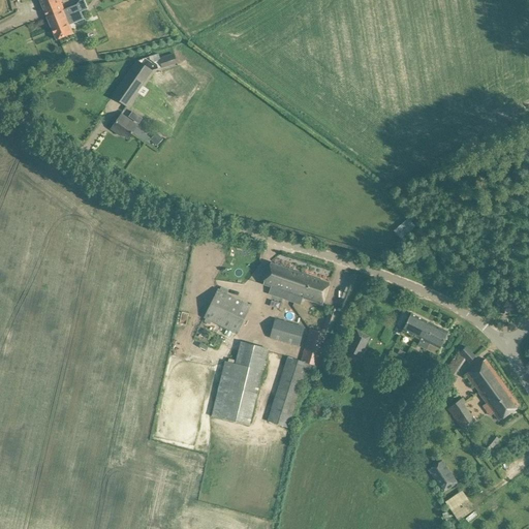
[(39,0),(47,17),(56,39),(73,33),(69,24),(83,18),(78,5),(64,10),(59,0),(39,0)]
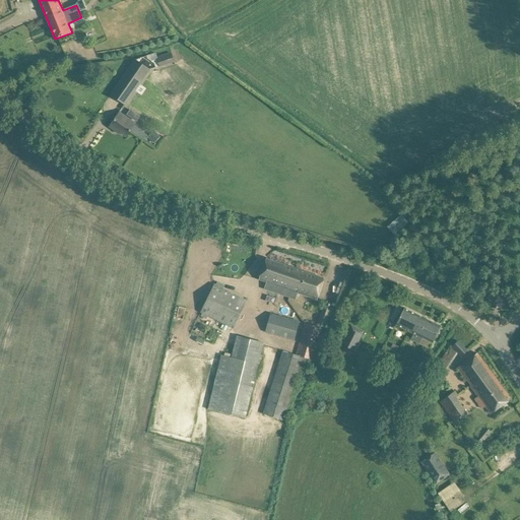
[(90,27),(95,42),(107,38),(102,23),(90,27)]
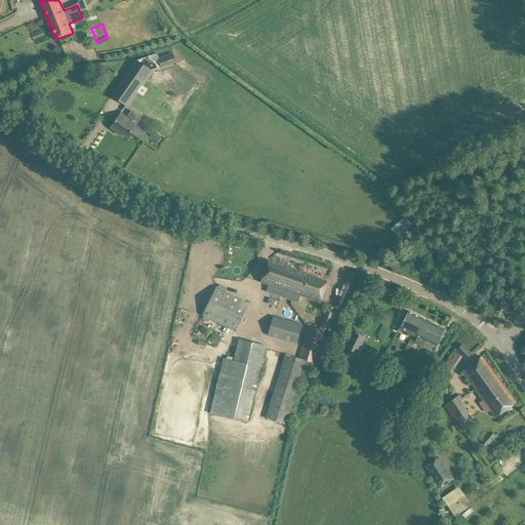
[(161,68),(175,63),(172,53),(158,57),(161,68)]
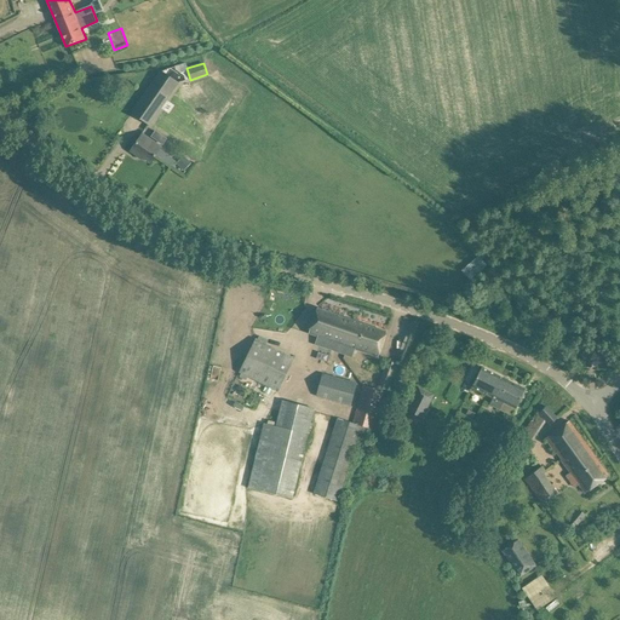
[(149,126),(179,82),(161,69),(131,113),(131,114),(149,126)]
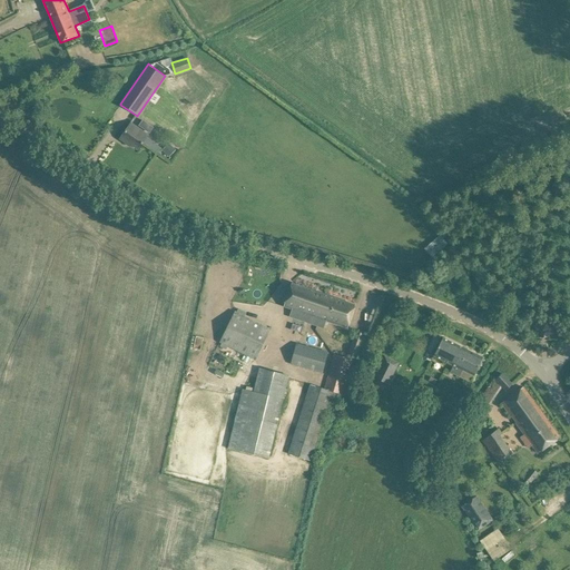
[(137,127),(135,129),(129,125),(120,138),(127,144),(128,143),(138,149),(143,143),(145,140),(147,137),(148,135),(137,127)]
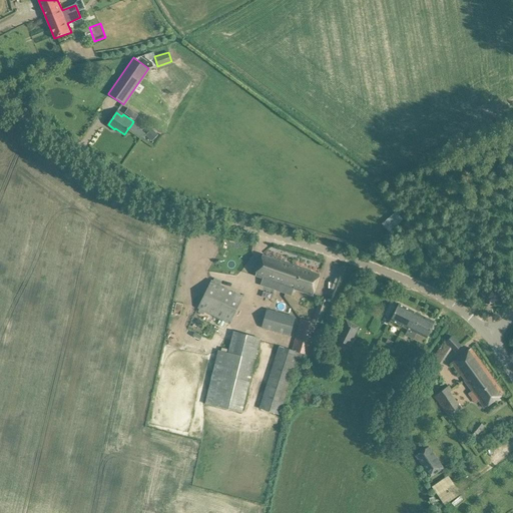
[(151,140),(157,135),(152,129),(146,135),(151,140)]
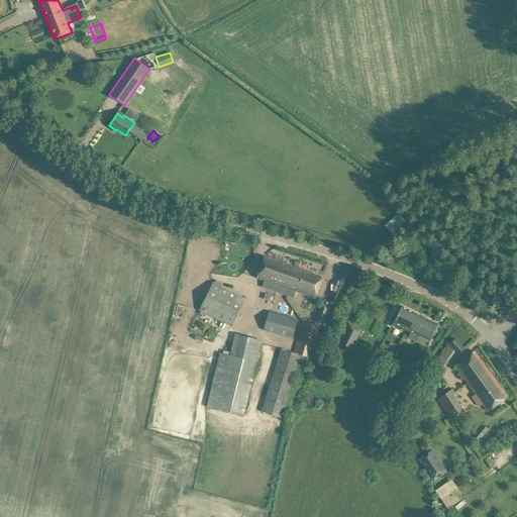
[(385,224),(393,233),(408,219),(401,211),(385,224)]
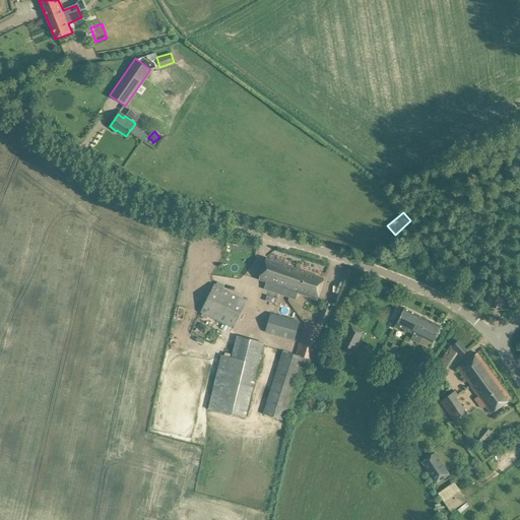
[(266,258),(263,268),(259,279),(280,286),(278,294),(289,298),(291,290),(317,300),(324,278),(266,258)]
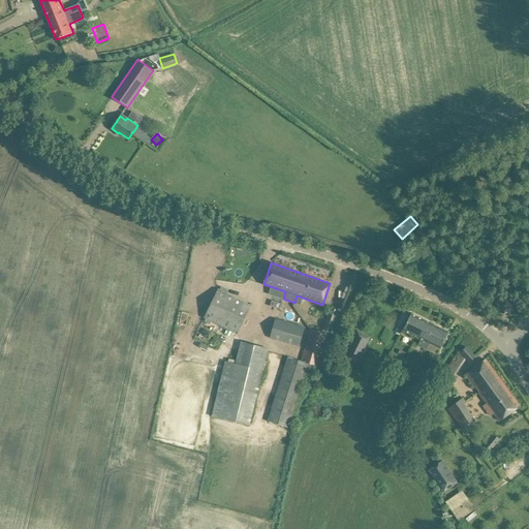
[(237,333),(246,314),(250,305),(218,289),(205,317),(237,333)]
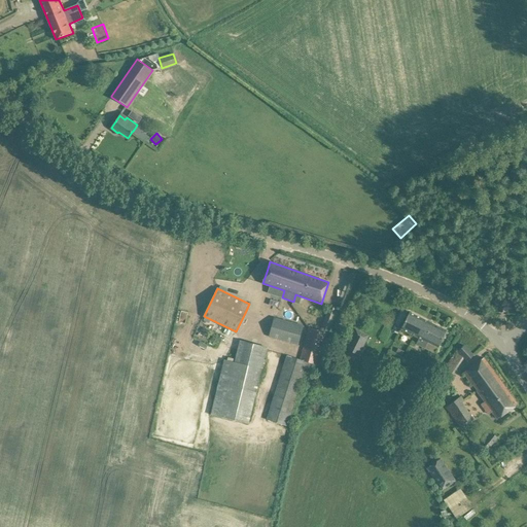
[(337,309),(329,307),(321,329),(328,332),(337,309)]
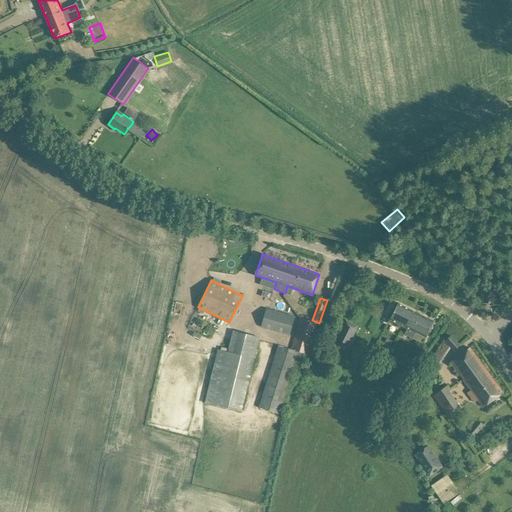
[(390,319),(407,328),(409,323),(412,324),(413,322),(415,323),(417,318),(419,314),(398,303),(390,319)]
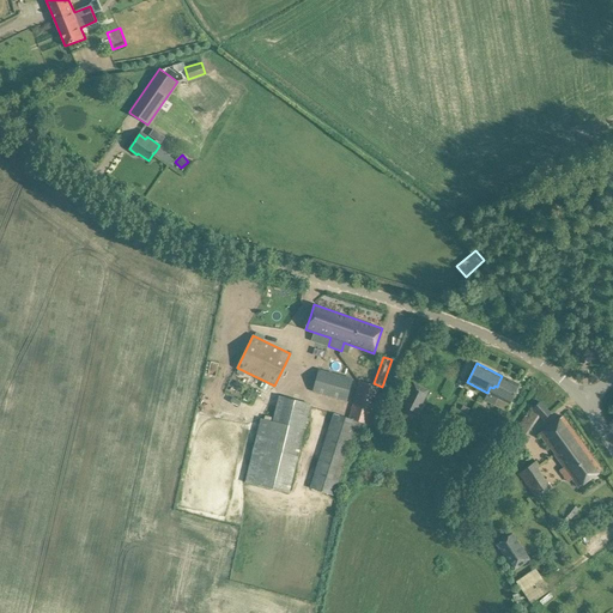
[(313,392),(347,401),(353,377),(319,369),(313,392)]
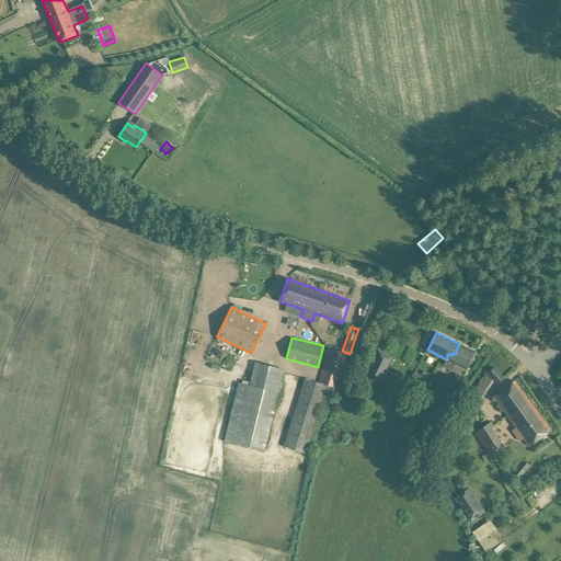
[(467,369),(470,362),(476,352),(459,344),(457,348),(455,354),(453,353),(451,355),(448,354),(446,359),(443,366),(464,376),(466,369),(467,369)]
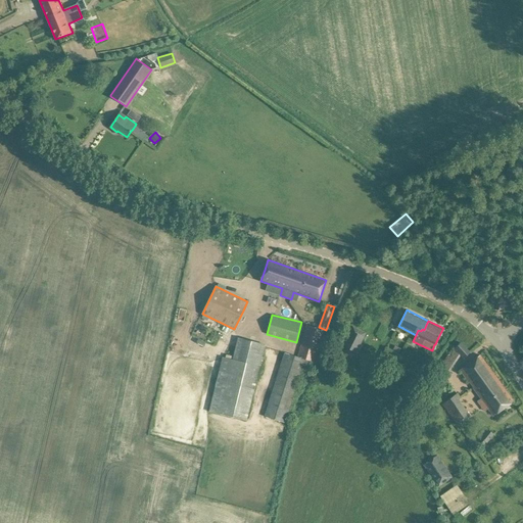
[(315,363),(323,330),(306,326),(297,358),(285,353),(264,417),(284,424),(302,368),(305,369),(307,361),(315,363)]
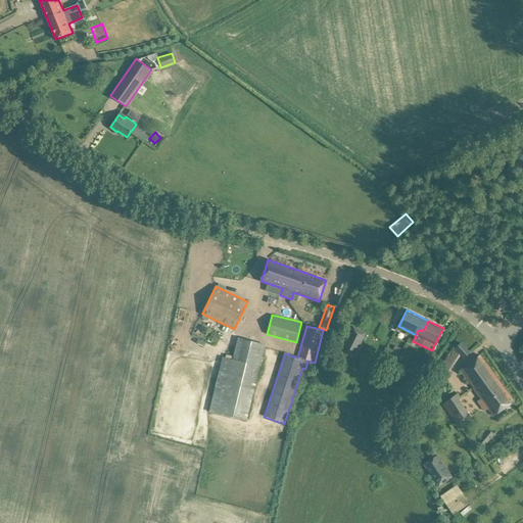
[(350,334),(343,346),(355,352),(362,340),(350,334)]
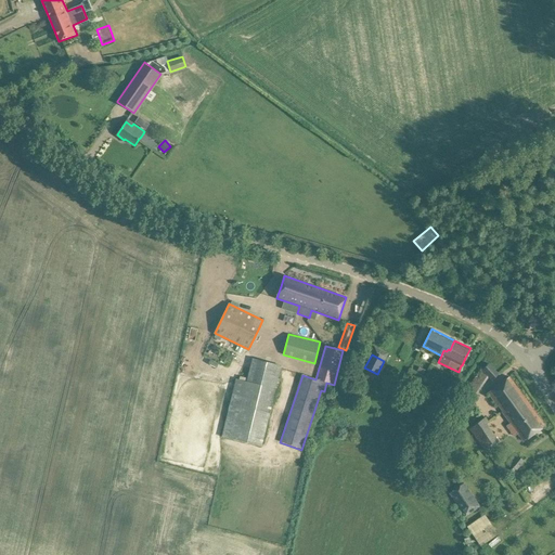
[(262,447),(282,365),(252,359),(246,382),(235,379),(221,437),(262,447)]
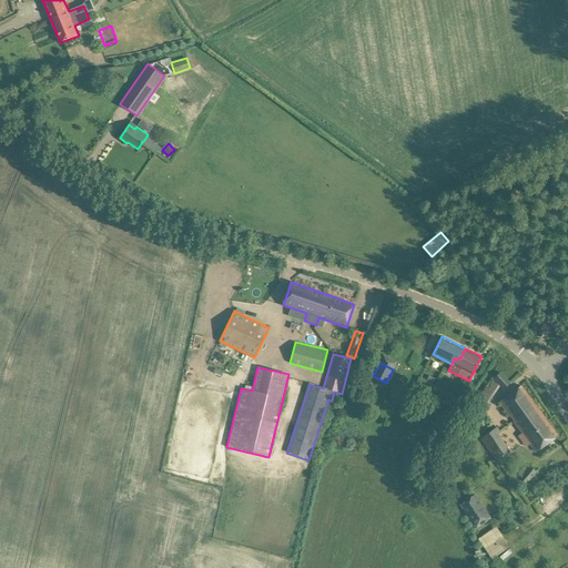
[(500,372),(494,378),(504,388),(510,383),(500,372)]
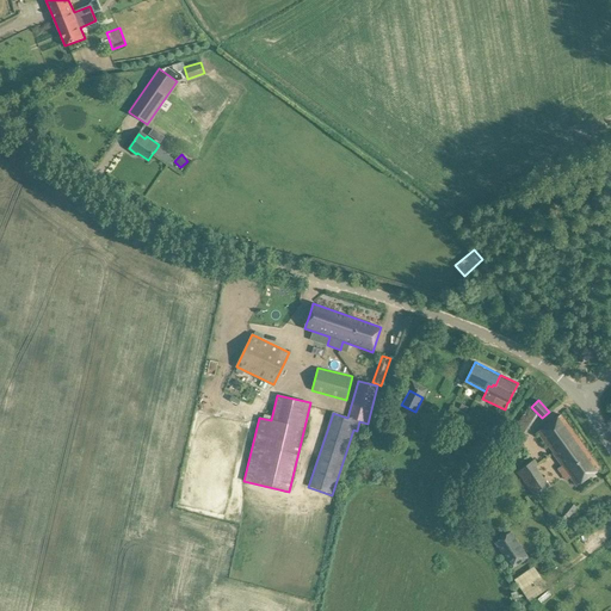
[(576,486),(599,468),(560,414),(537,432),(576,486)]
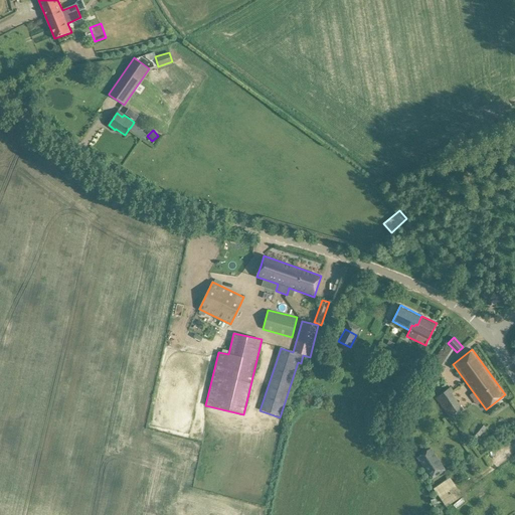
[(412,362),(416,364),(421,358),(417,356),(412,362)]
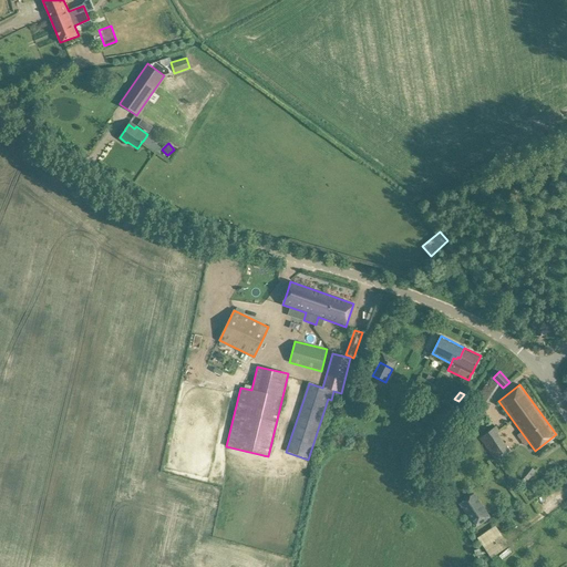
[(496,459),(508,450),(495,429),(480,439),(494,460),(496,459)]
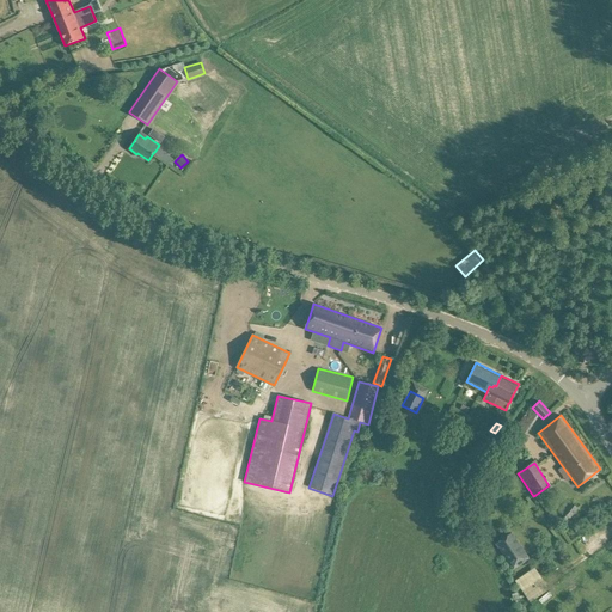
[(568,518),(570,519),(577,509),(570,503),(563,512),(564,513),(562,516),(565,520),(568,518)]
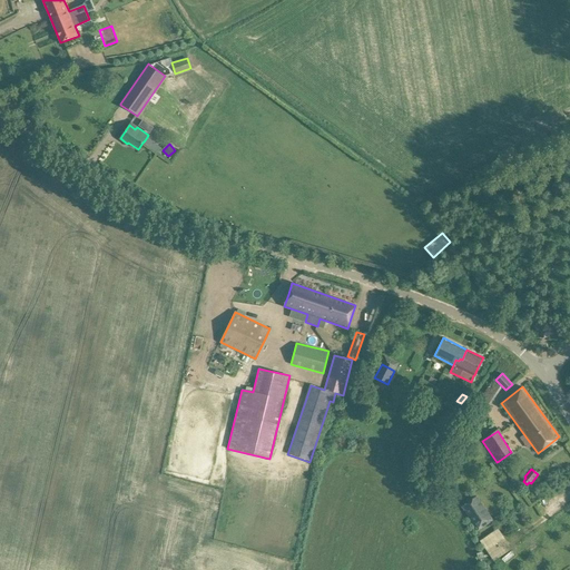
[(494,520),(478,495),(461,507),(478,531),(494,520)]
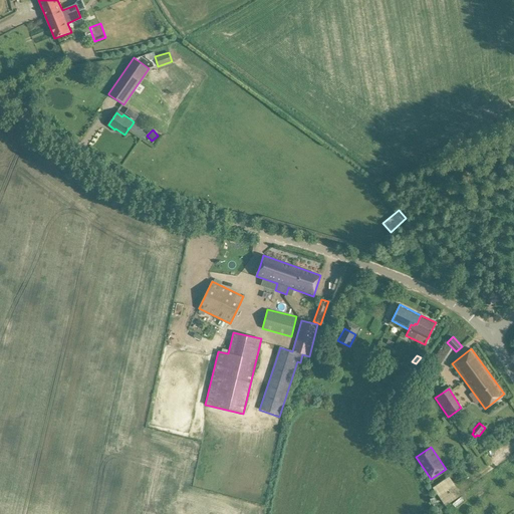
[(438,485),(443,493),(455,486),(449,478),(438,485)]
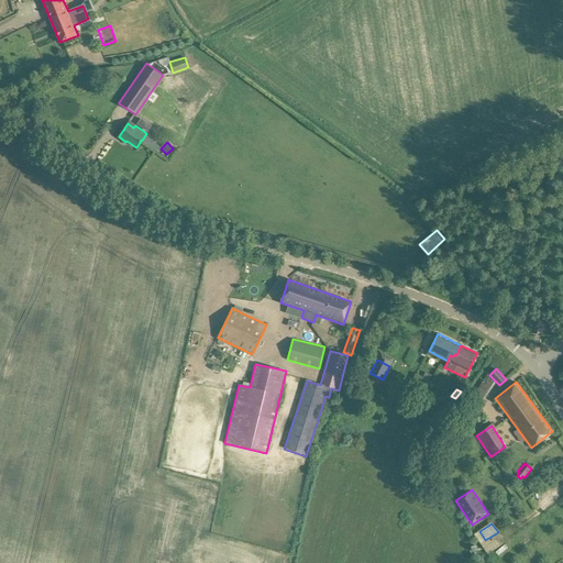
[(506,542),(496,550),(499,554),(509,547),(506,542)]
